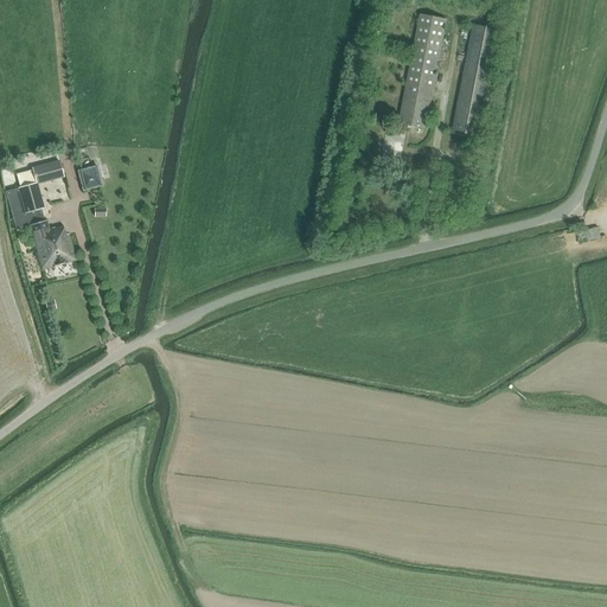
[(400,123),(426,129),(447,19),(421,14),(400,123)]
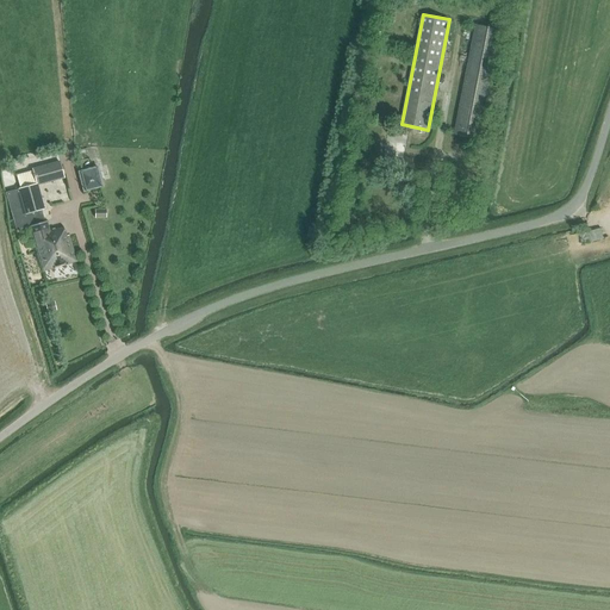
[(455,135),(481,139),(503,30),(477,25),(455,135)]
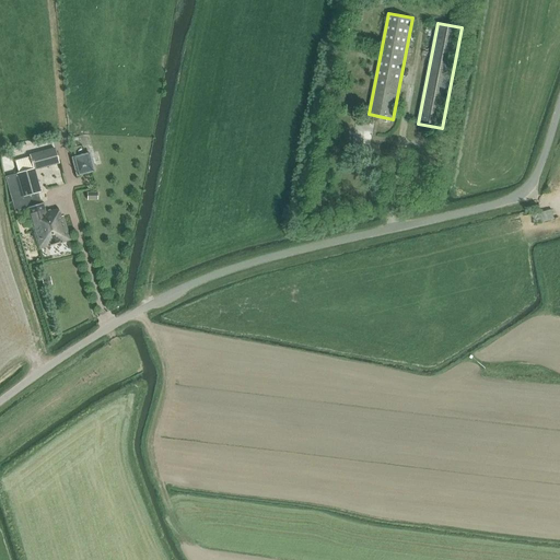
[(369,150),(373,125),(348,119),(348,143),(369,150)]
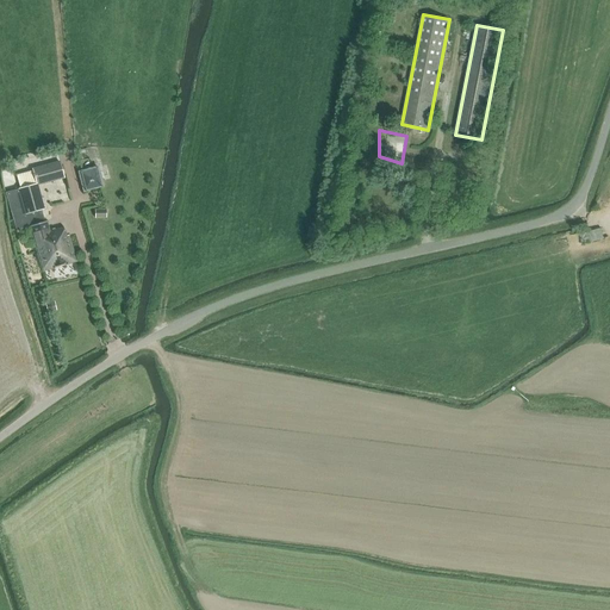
[(27,224),(30,224),(43,272),(75,262),(68,236),(67,236),(64,229),(50,231),(47,221),(43,222),(41,211),(43,210),(38,185),(63,179),(60,161),(31,168),(31,170),(17,175),(19,188),(6,192),(16,230),(29,226),(27,224)]
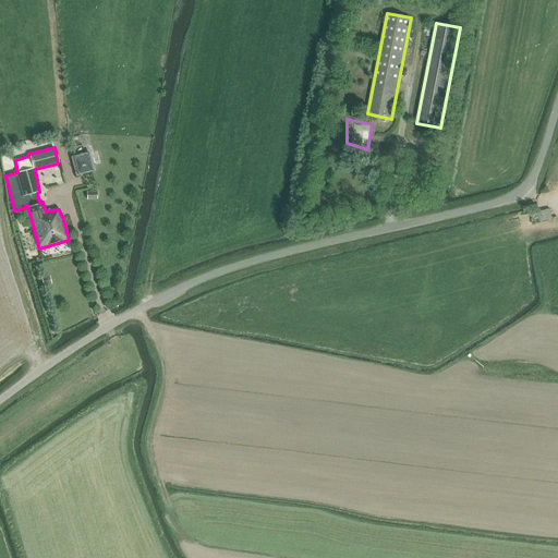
[(71,157),(75,176),(95,170),(89,152),(71,157)]
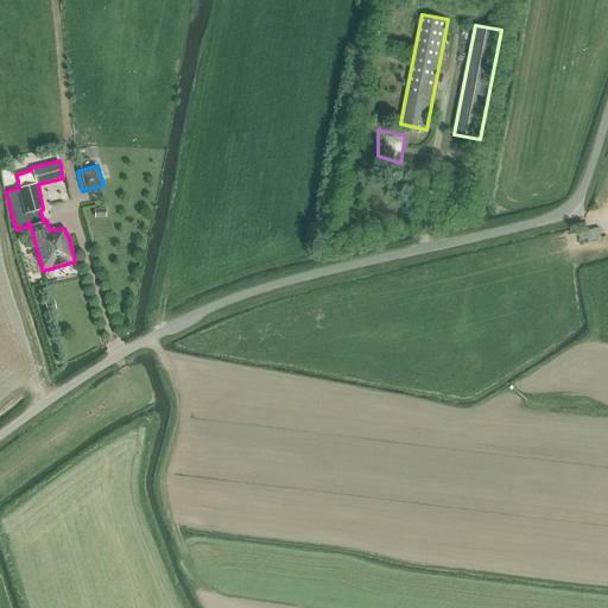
[(46,311),(56,310),(55,301),(45,302),(46,311)]
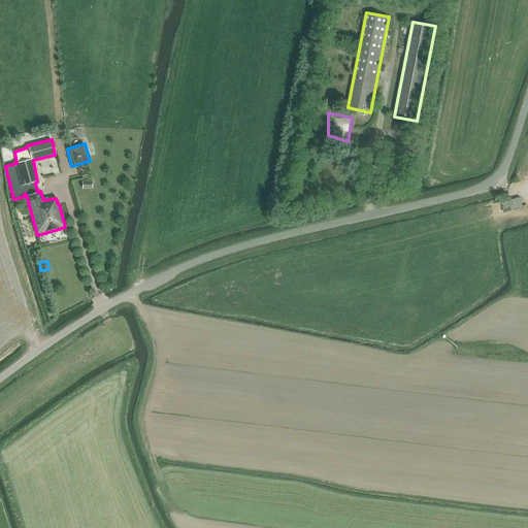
All buildings are outlined.
